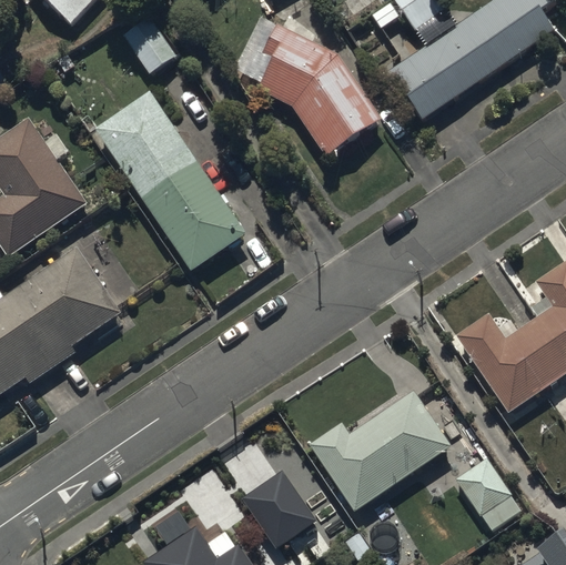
[(44,0),(70,23),(91,0),(44,0)]
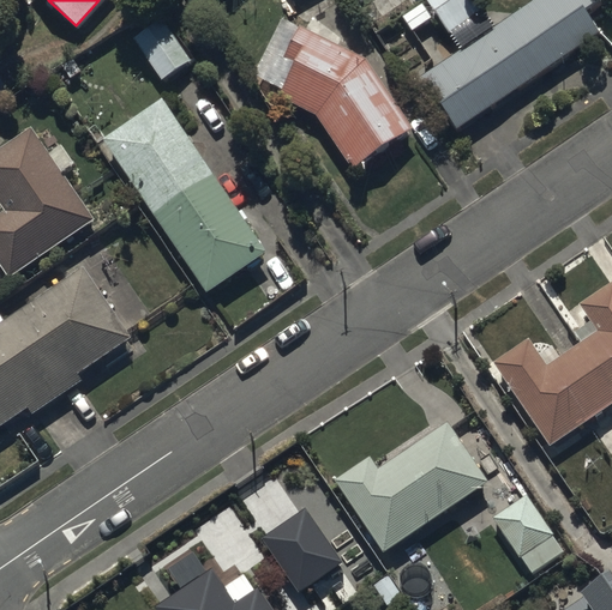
[(420,74),(456,127),(600,31),(587,11),(601,1),(600,0),(532,0),(495,25),(478,0),(429,0),(460,49),(420,74)]
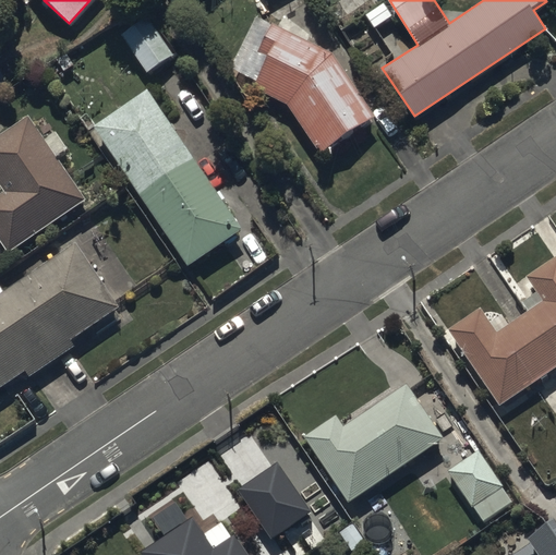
[(148,14),(120,33),(146,73),(173,55),(148,14)]
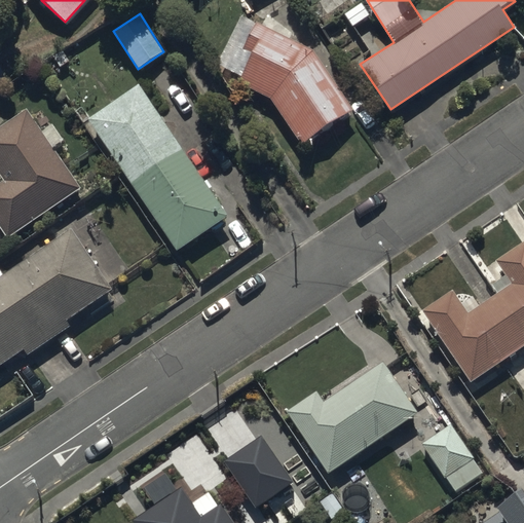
[(352,110),(312,51),(252,19),(235,50),(244,54),(233,72),(244,77),(240,83),(269,99),(301,145),(352,110)]
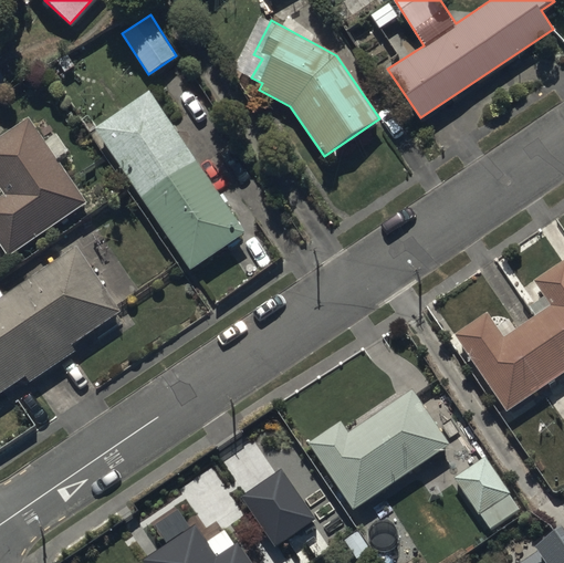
[(244,233),(148,91),(94,127),(189,270),(244,233)]
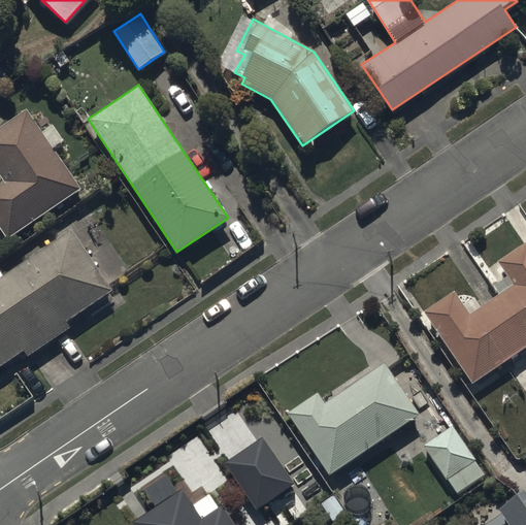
[(28,109),(0,128),(0,179),(3,177),(5,181),(0,184),(0,229),(5,238),(80,189),(54,146),(63,140),(53,125),(42,131),(28,109)]
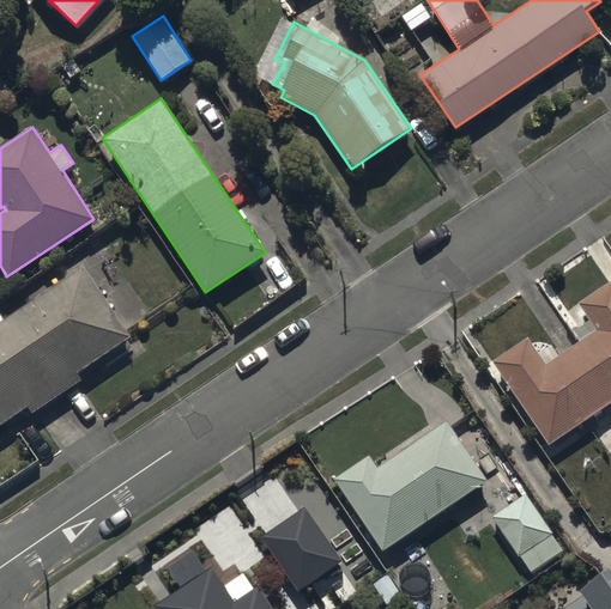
[(132,338),(84,267),(0,323),(0,426),(29,407),(34,414),(84,381),(79,372),(132,338)]
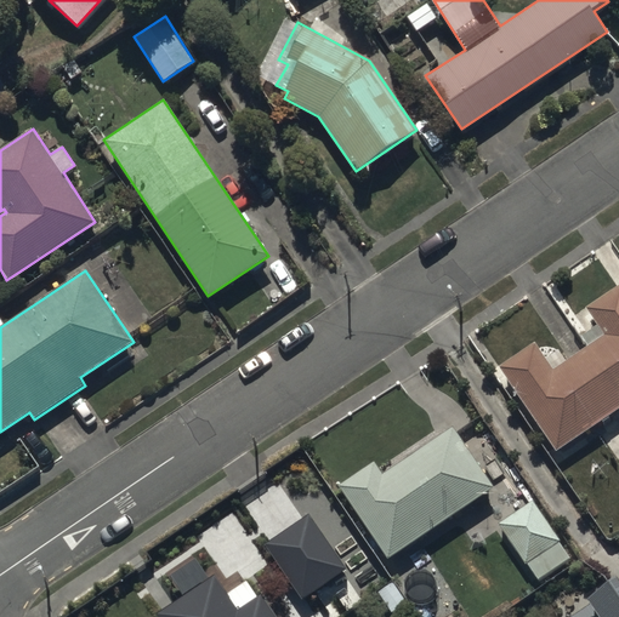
[(534,342),(499,365),(556,451),(618,409),(618,284),(585,307),(597,325),(579,336),(585,346),(566,358),(560,348),(544,358),(534,342)]
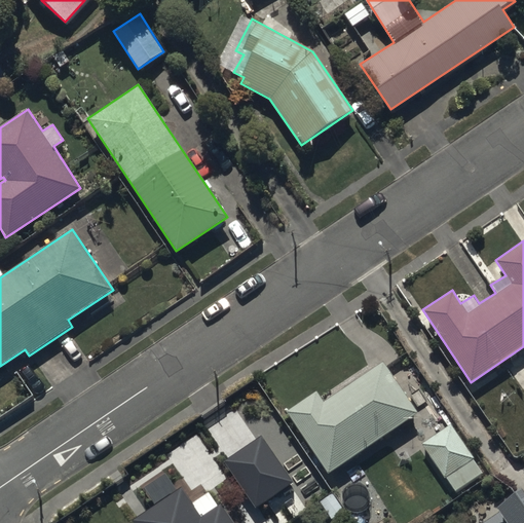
[(330,473),(418,412),(382,361),(325,402),(317,391),(288,412),(330,473)]
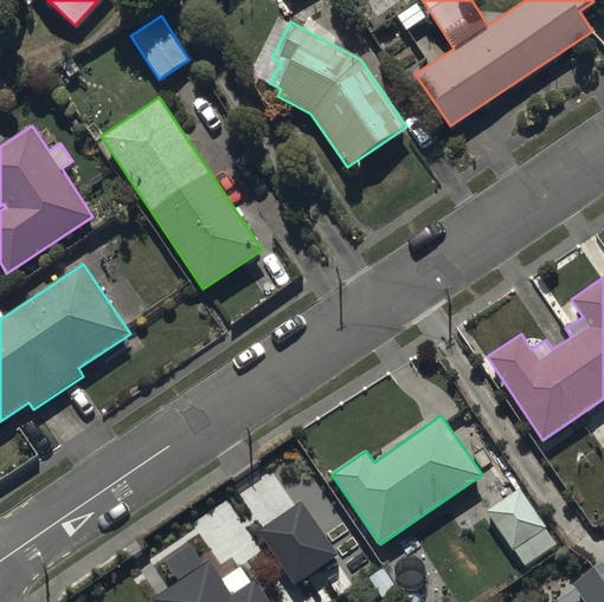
[(546,526),(518,487),(482,512),(511,552),(514,549),(525,564),(556,544),(544,528),(546,526)]
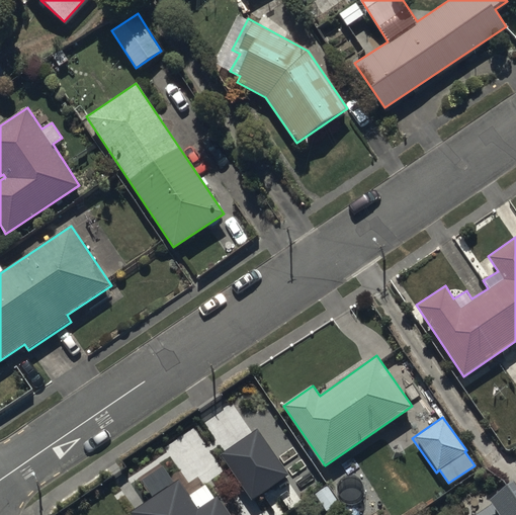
[(288,475),(256,428),(219,453),(251,500),(288,475)]
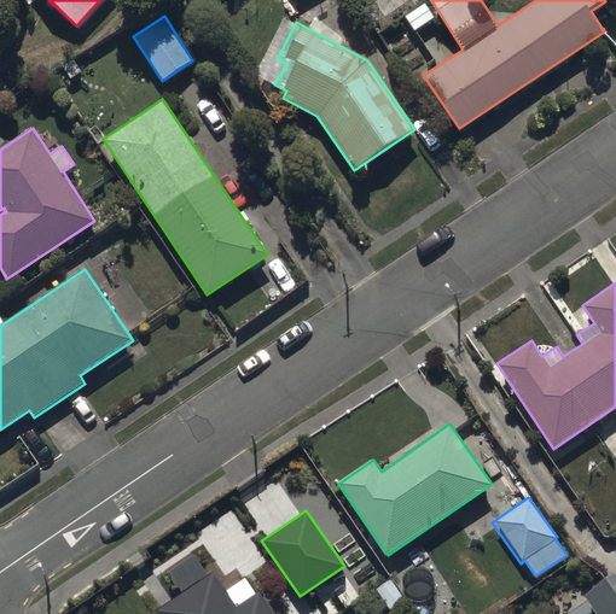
[(277,613),(261,590),(255,594),(245,579),(226,592),(214,574),(157,612),(158,613),(277,613)]
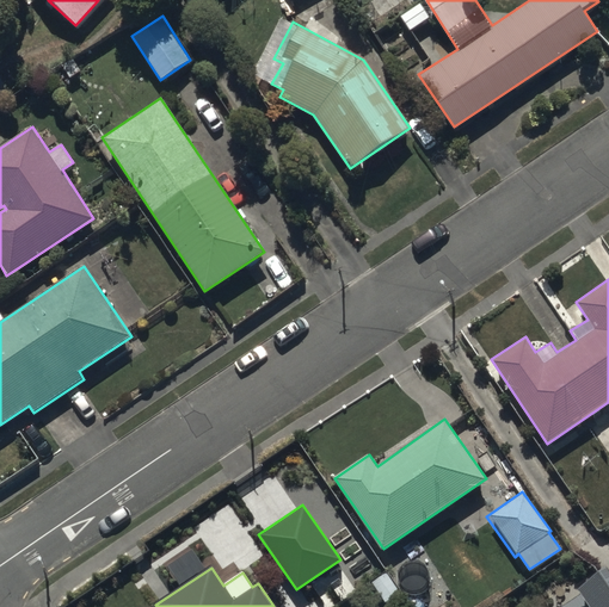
[(608,606),(608,574),(607,571),(553,606),(608,606)]
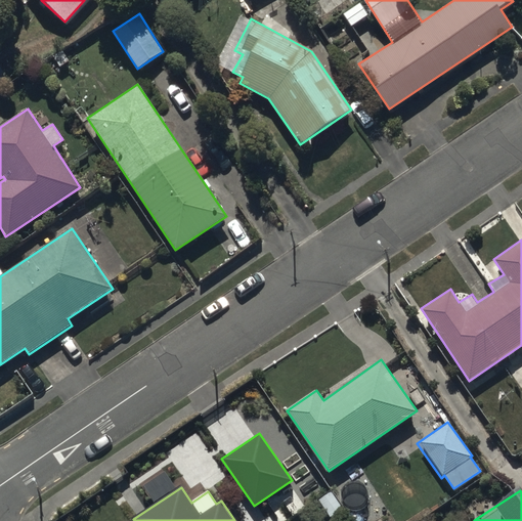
All buildings are outlined.
